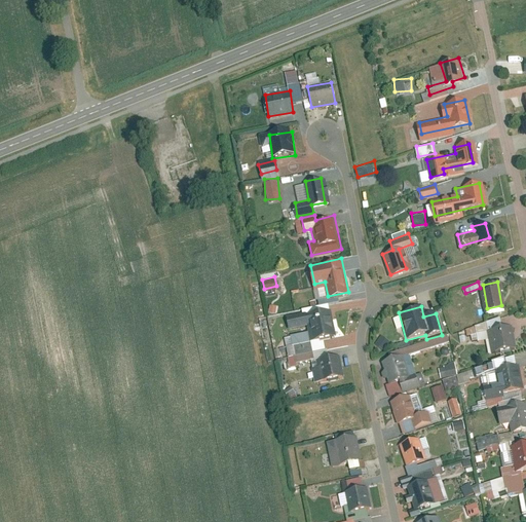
[(310,339),(335,335),(330,307),(308,310),(309,313),(287,317),(290,332),(308,329),(310,339)]
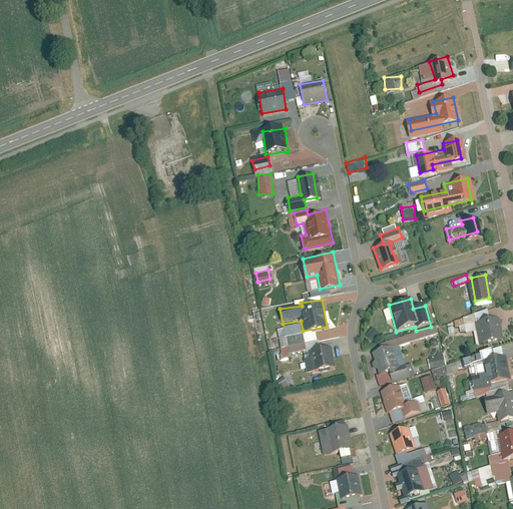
[(491,338),(487,317),(470,320),(475,342),(491,338)]
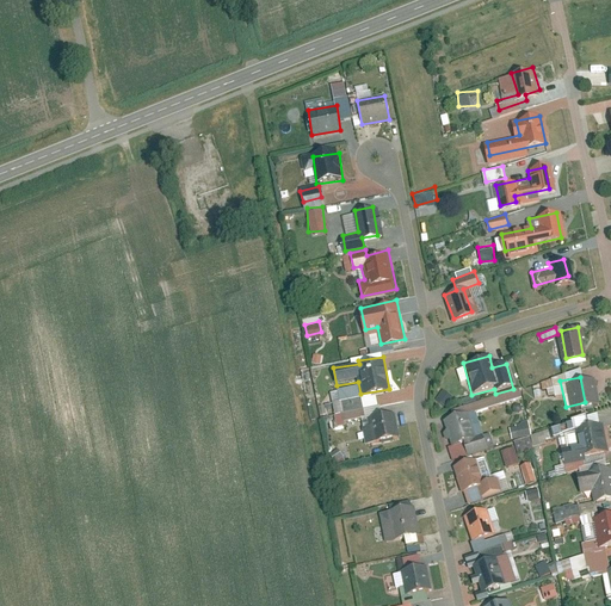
[(444,388),(437,396),(444,402),(451,394),(444,388)]
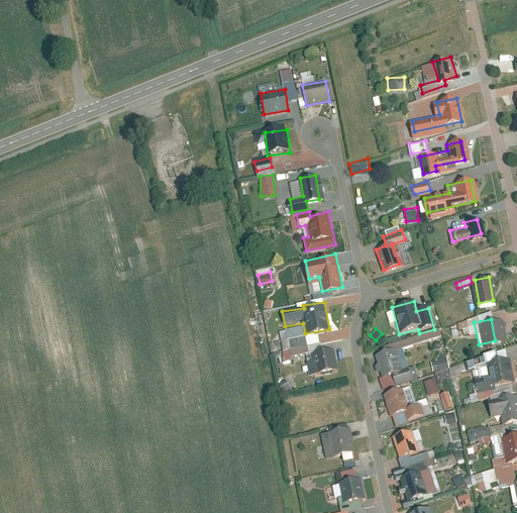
[(329,342),(308,347),(314,374),(335,370),(329,342)]
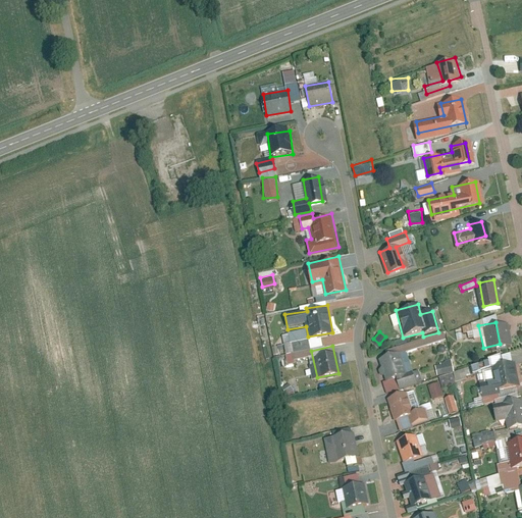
[(398,353),(379,359),(385,380),(396,377),(399,389),(416,382),(413,370),(404,372),(398,353)]
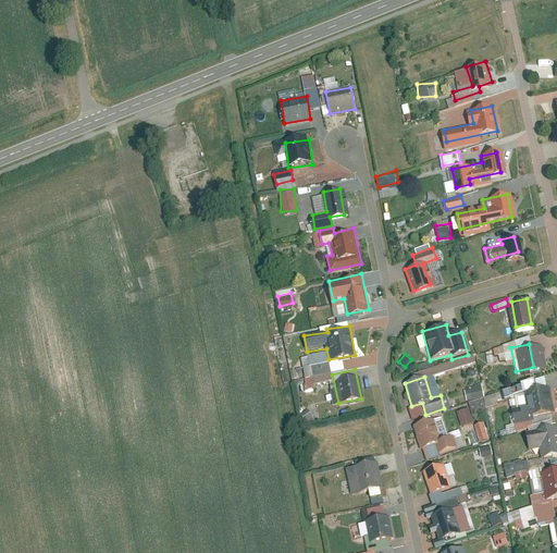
[(552,410),(543,379),(520,384),(524,402),(509,406),(512,420),(552,410)]
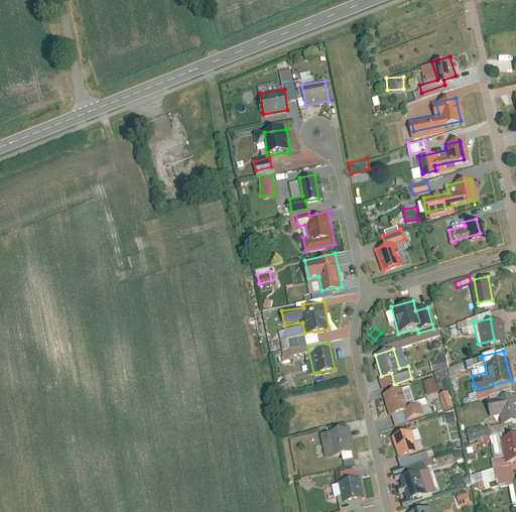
[(429,359),(432,370),(448,366),(445,355),(429,359)]
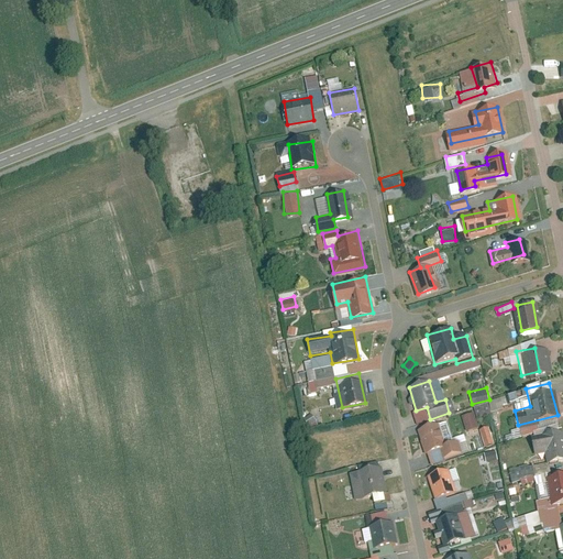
[(503,396),(474,406),(477,417),(507,408),(503,396)]
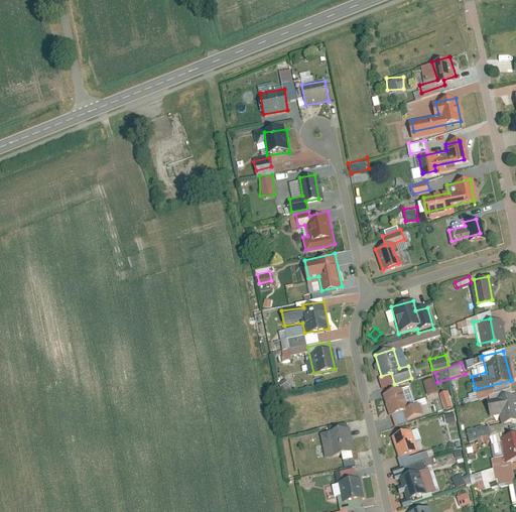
[(423,378),(426,393),(437,391),(435,377),(423,378)]
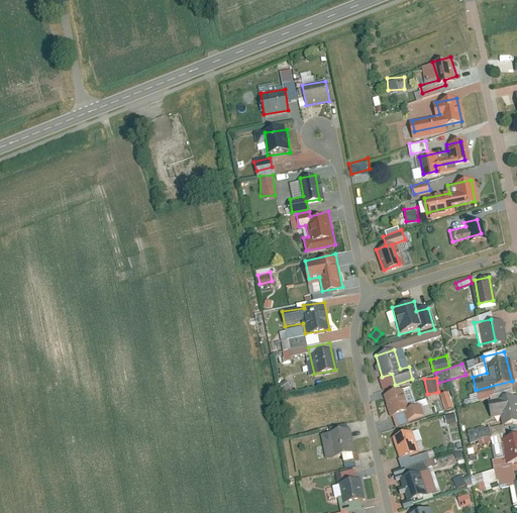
[(400,387),(383,393),(390,416),(403,411),(406,420),(420,414),(417,406),(408,409),(400,387)]
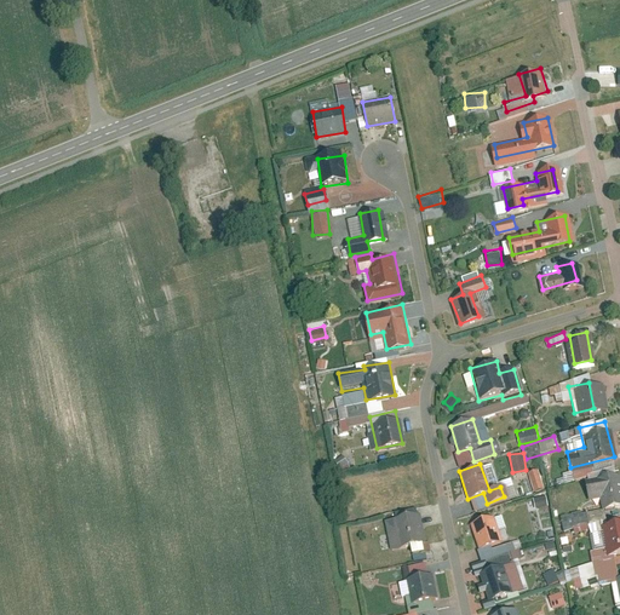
[(545,487),(538,467),(528,471),(535,490),(545,487)]
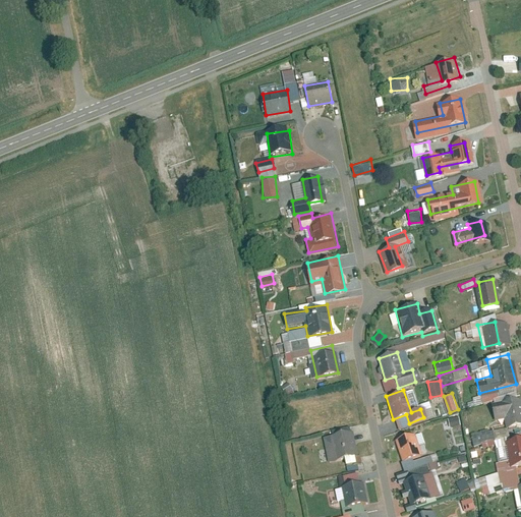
[(520,409),(519,401),(490,407),(494,418),(505,415),(507,423),(520,419),(520,409)]
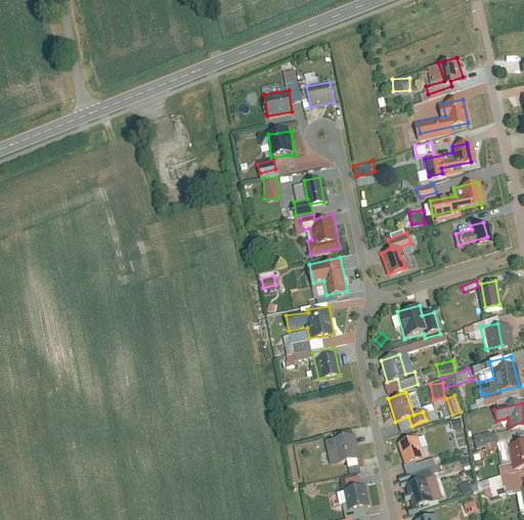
[(462,418),(450,420),(451,428),(463,427),(462,418)]
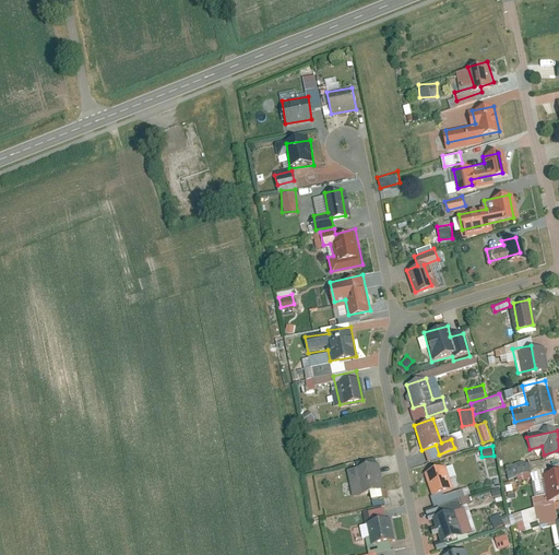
[(360,493),(382,487),(376,457),(358,460),(359,465),(355,465),(360,493)]
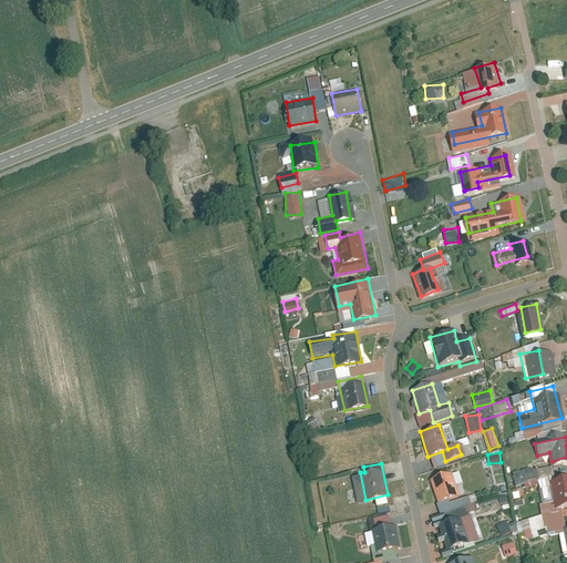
[(534,466),(513,472),(516,484),(537,478),(534,466)]
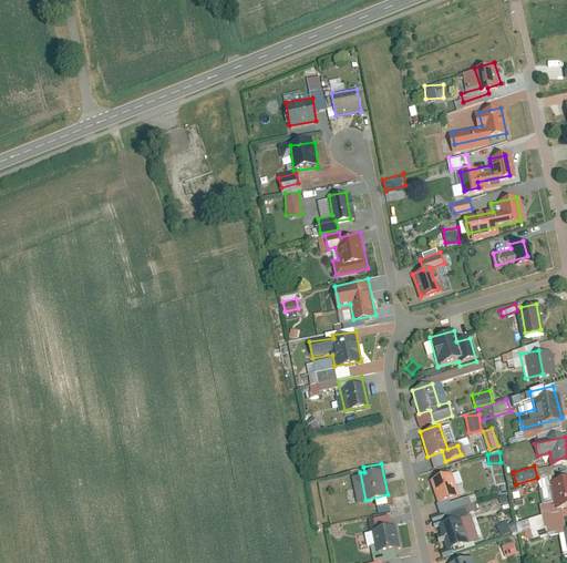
[(453,472),(457,490),(463,489),(460,471),(453,472)]
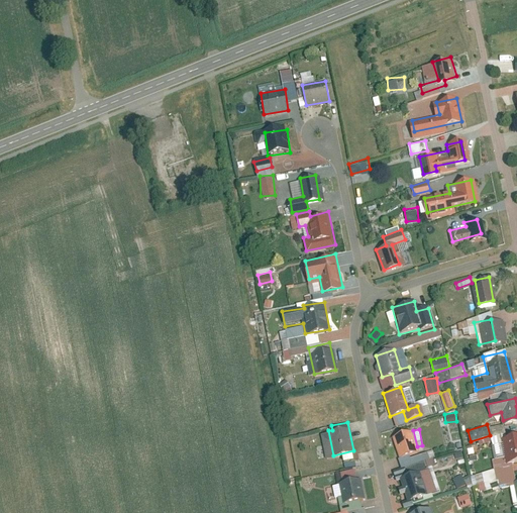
[(409,430),(392,436),(400,457),(416,451),(409,430)]
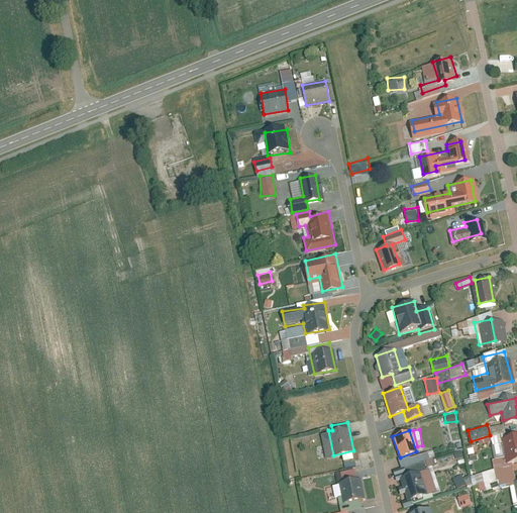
[(516,460),(516,432),(501,437),(505,455),(493,458),(498,480),(516,476),(513,462),(516,460)]
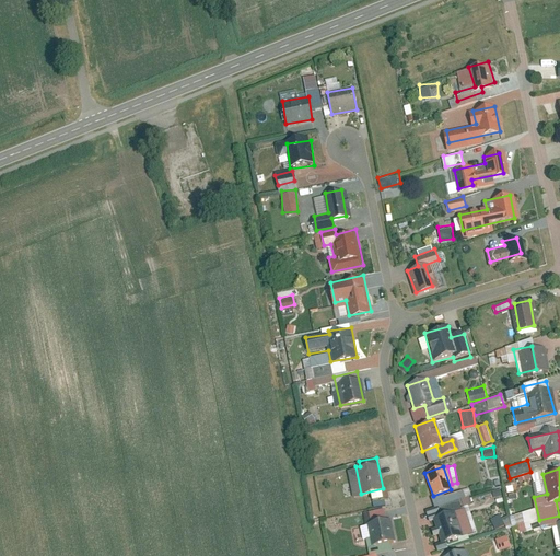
[(372,520),(368,521),(374,553),(394,548),(392,540),(388,541),(384,520),(386,519),(384,508),(370,511),(372,520)]
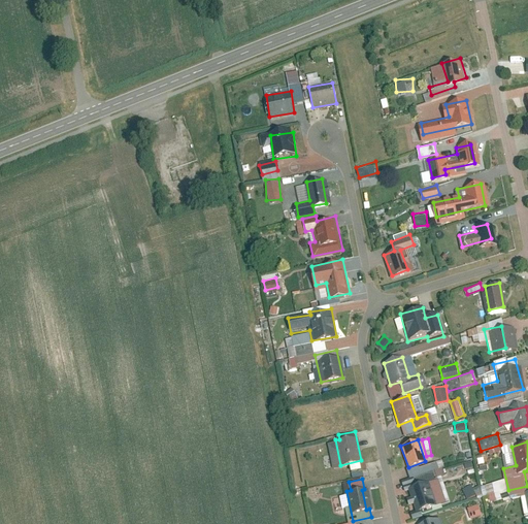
[(426,482),(408,489),(417,512),(435,504),(426,482)]
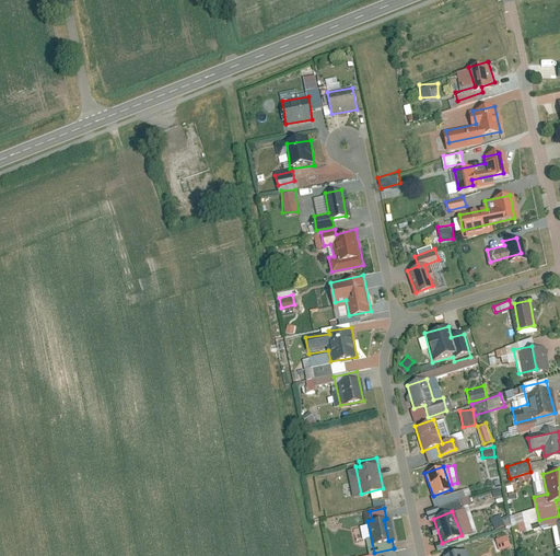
[(500,516),(493,519),(497,529),(504,525),(500,516)]
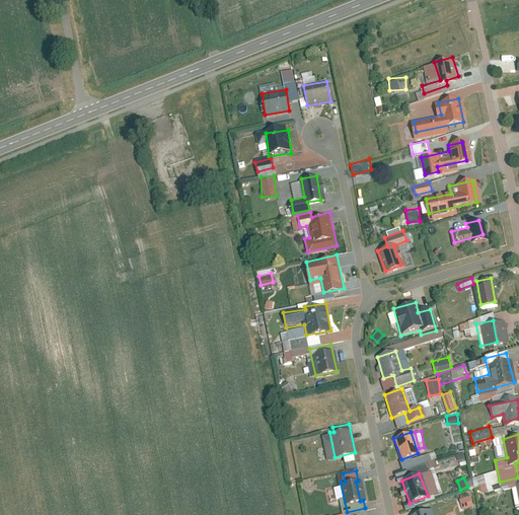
[(469,496),(459,499),(462,508),(472,506),(469,496)]
